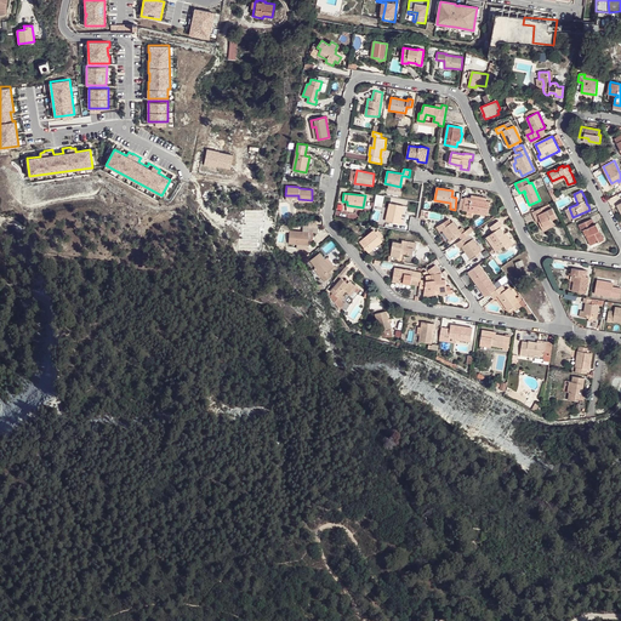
[(465,200),(461,199),(459,210),(463,210),(467,211),(473,212),(488,215),(490,201),(484,200),(471,198),(465,197),(465,200)]
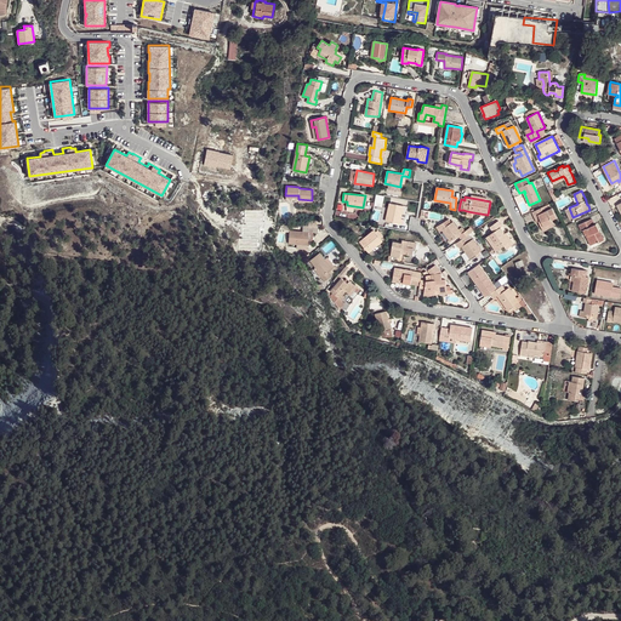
[(404,206),(389,204),(386,221),(403,224),(404,220),(400,218),(404,206)]
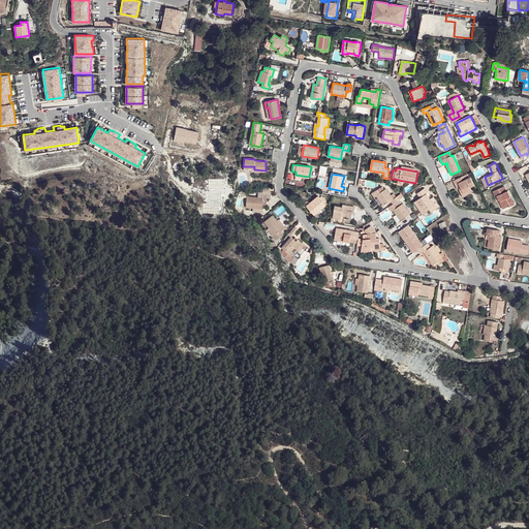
[(463,181),(461,177),(453,181),(455,186),(458,185),(459,189),(461,193),(470,189),(470,188),(474,186),(470,178),(463,181)]
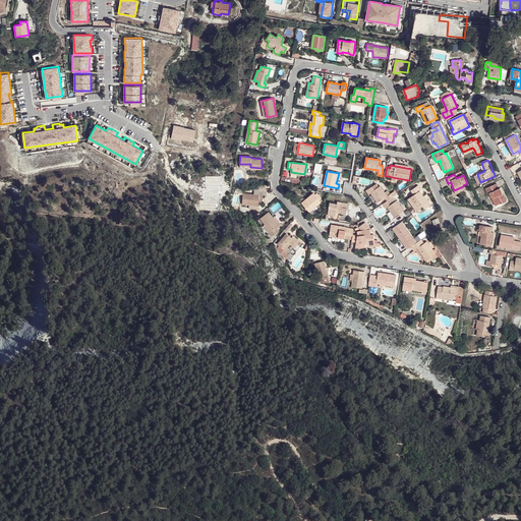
[(489,193),(491,196),(493,196),(497,205),(502,203),(503,204),(507,201),(501,188),(499,188),(497,183),(485,188),(488,193),(489,193)]
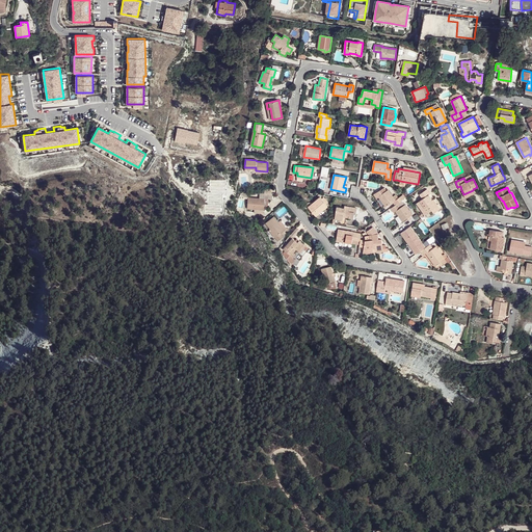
[(397,204),(402,201),(400,197),(396,201),(389,189),(386,191),(384,192),(382,190),(374,195),(376,197),(378,196),(386,207),(393,203),(395,206),(397,204)]
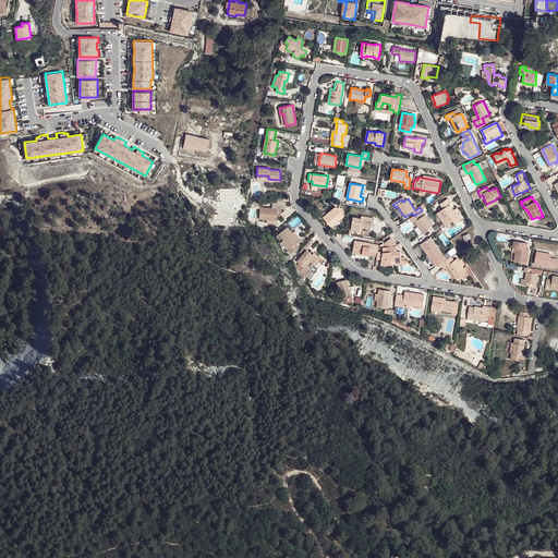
[(460,220),(453,210),(450,205),(451,203),(448,198),(440,205),(444,209),(437,214),(446,226),(452,220),(455,223),(460,220)]
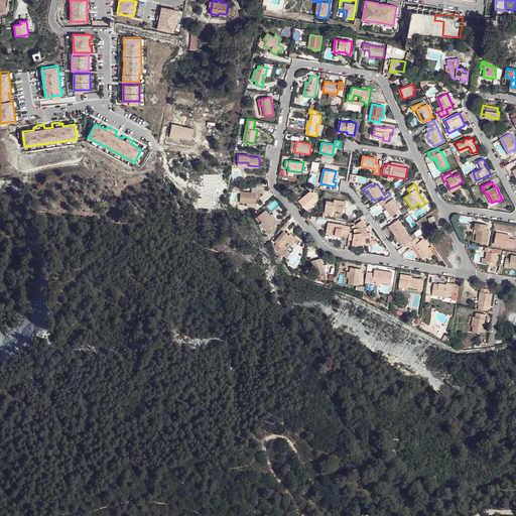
[(262,188),(256,187),(252,187),(252,192),(241,191),(240,203),(256,204),(256,201),(257,192),(259,192),(264,194),(264,188),(262,188)]
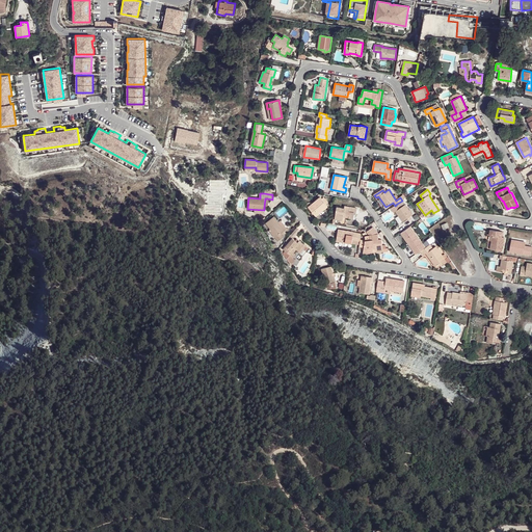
[(320,196),(308,207),(315,215),(327,206),(326,205),(327,204),(322,197),(321,198),(320,196)]
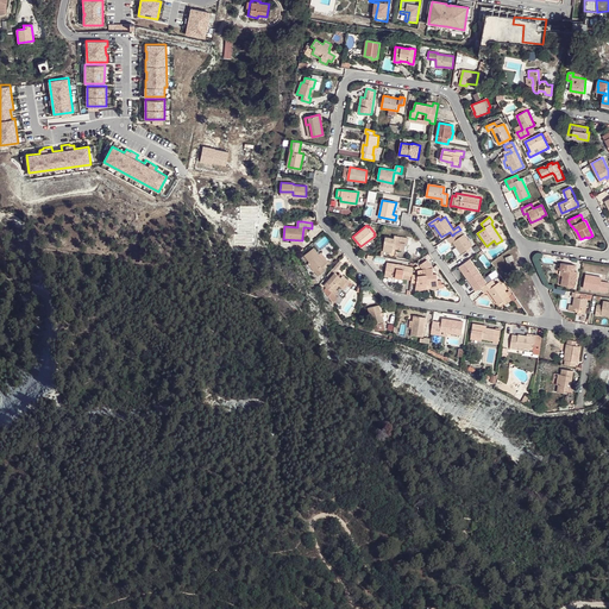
[(439,239),(441,237),(433,225),(431,226),(439,239)]
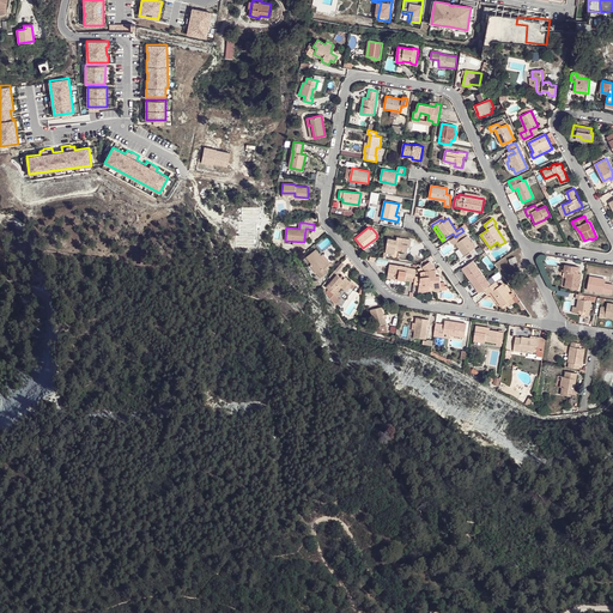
[(457,235),(455,237),(450,240),(454,246),(456,243),(465,255),(475,248),(467,236),(461,240),(457,235)]
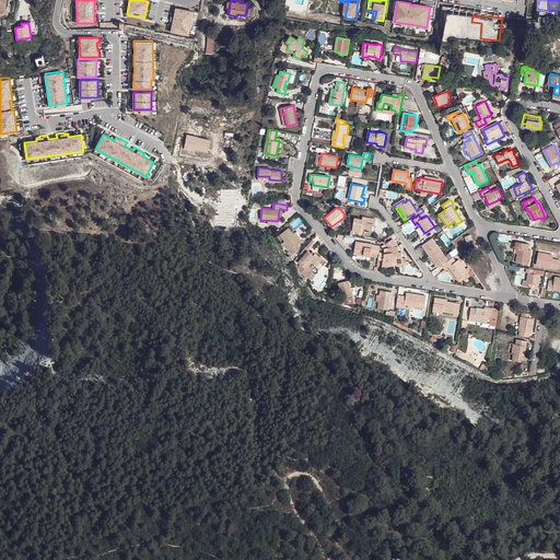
[(360,232),(361,228),(362,226),(368,228),(366,229),(372,230),(373,224),(375,224),(376,220),(363,217),(362,219),(354,218),(352,231),(360,232)]
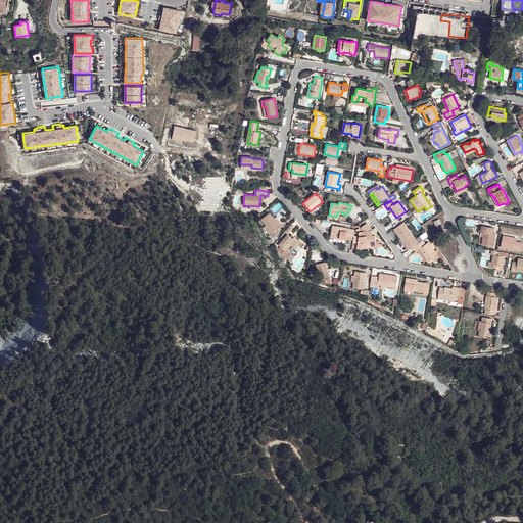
[(260,220),(266,226),(272,233),(271,234),(273,237),(280,232),(277,229),(280,226),(274,219),(270,212),(260,220)]
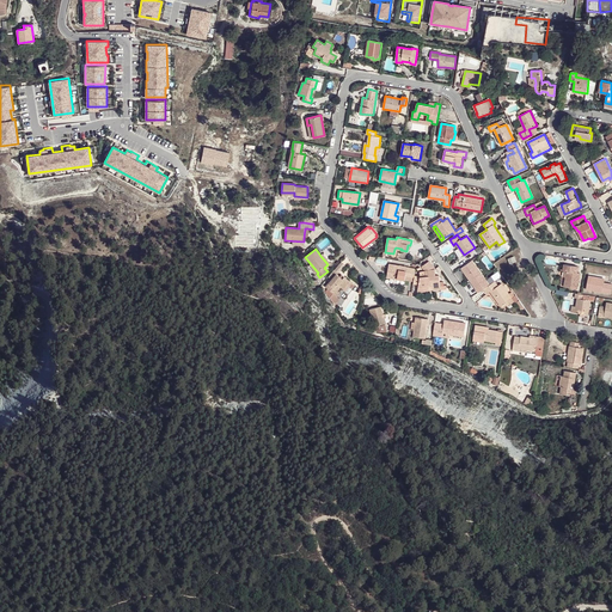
[(323,254),(320,256),(328,264),(330,263),(323,254)]
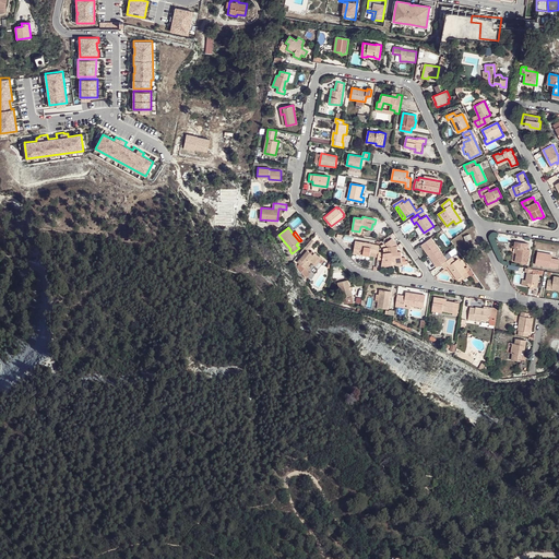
[(391,238),(384,244),(388,247),(389,252),(383,253),(382,265),(390,263),(394,262),(395,265),(402,263),(402,264),(407,263),(407,260),(405,260),(405,258),(402,258),(401,251),(399,251),(396,246),(393,247),(393,245),(395,244),(391,238)]
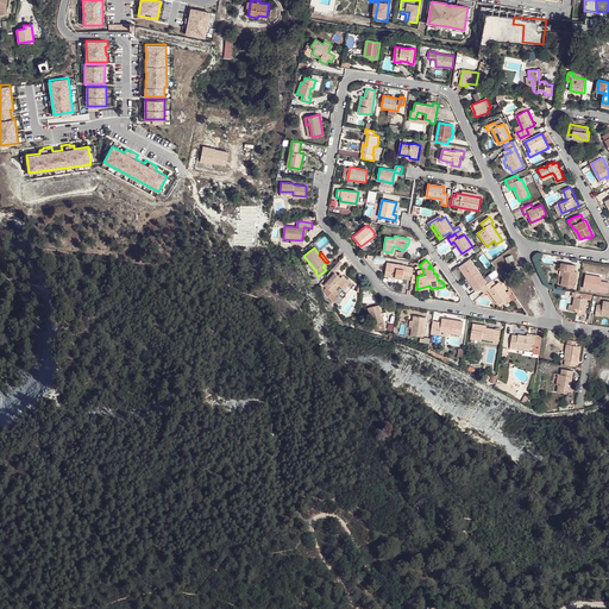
[(470,259),(459,267),(477,290),(487,283),(470,259)]
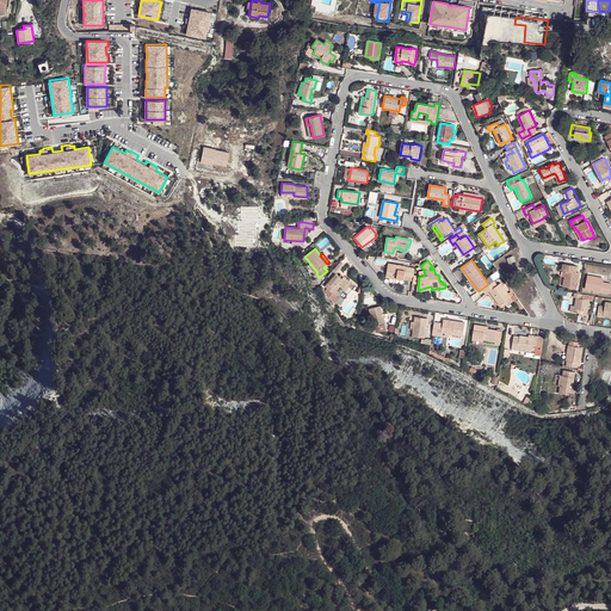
[(413,278),(415,269),(388,264),(386,277),(403,279),(405,276),(413,278)]
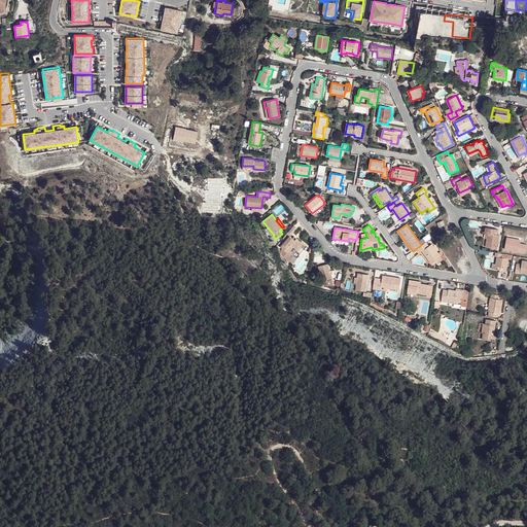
[(485,233),(486,234),(488,234),(487,239),(486,247),(497,249),(499,235),(497,235),(498,230),(486,227),(485,233)]
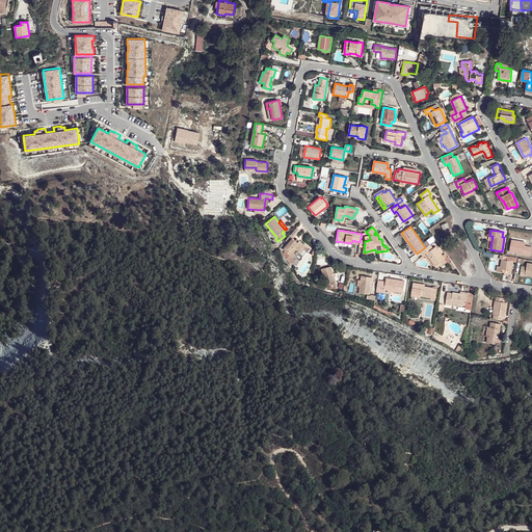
[(293,237),(290,235),(286,241),(289,244),(283,250),(291,257),(294,254),(293,254),(296,249),(298,251),(304,245),(299,242),(298,243),(295,241),(293,239),(293,237)]
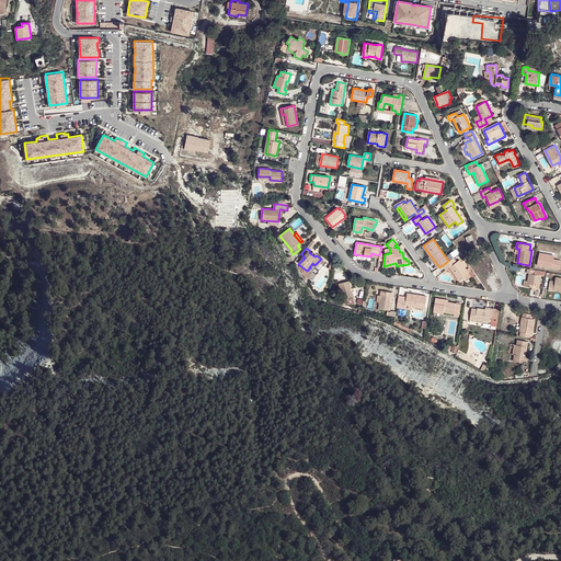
[(553,262),(553,259),(554,255),(539,253),(537,264),(560,268),(560,264),(560,260),(557,260),(557,263),(553,262)]
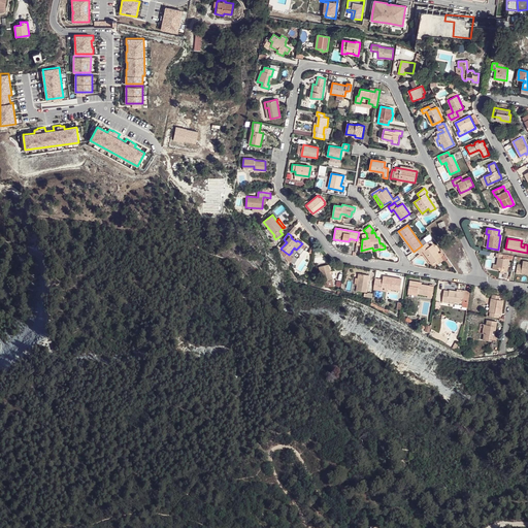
[(427,242),(417,250),(420,254),(423,252),(432,264),(435,262),(438,259),(439,261),(440,262),(443,260),(441,257),(441,258),(432,244),(430,246),(427,242)]
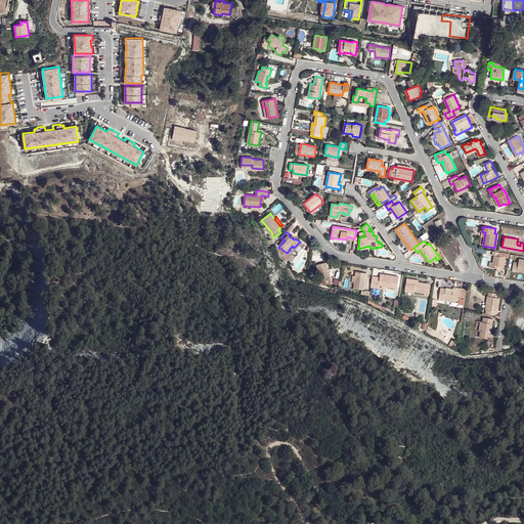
[(291,251),(294,248),(292,246),(289,250),(290,250),(287,253),(284,256),(287,262),(291,257),(289,254),(291,251)]
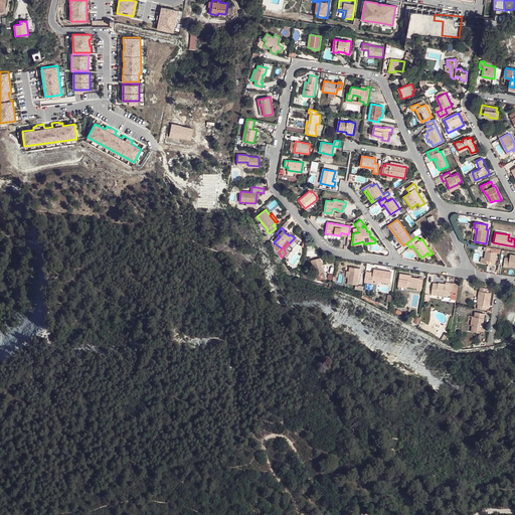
[(492,248),(489,247),(484,246),(483,250),(486,250),(485,258),(484,264),(489,264),(492,265),(494,265),(496,252),(492,251),(492,248)]
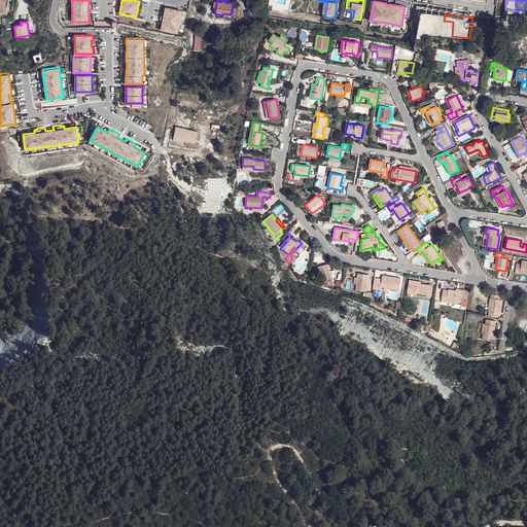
[(526,261),(522,261),(522,266),(517,265),(515,274),(520,275),(520,273),(526,274),(526,261)]
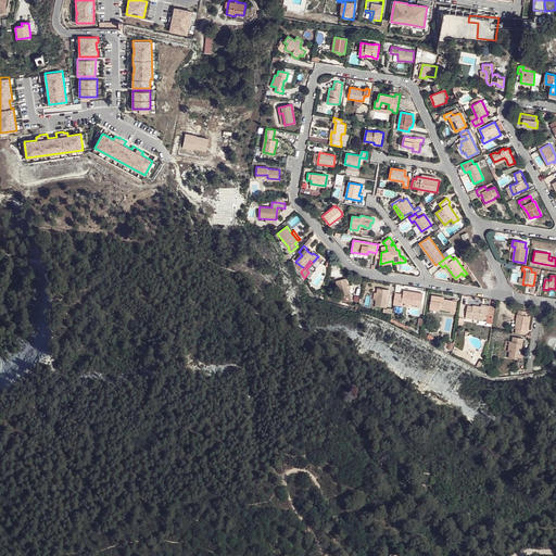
[(348,287),(349,287),(346,279),(335,281),(339,301),(340,300),(342,304),(351,302),(349,295),(348,287)]
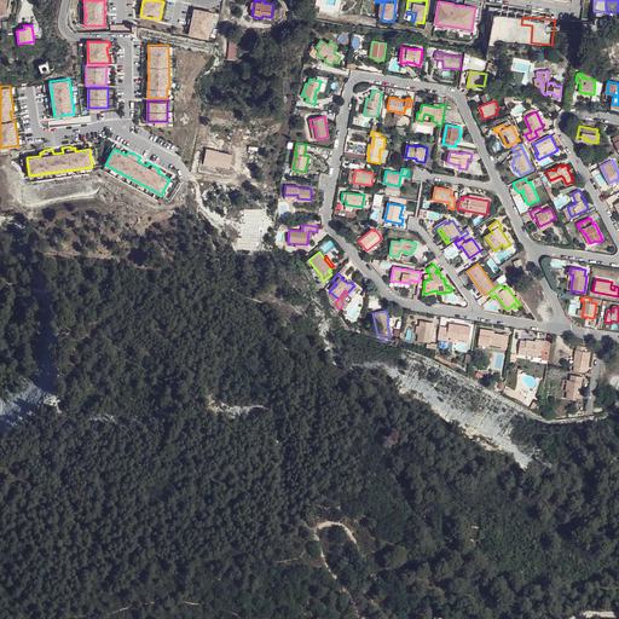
[(433,323),(421,320),(420,331),(418,341),(429,343),(433,323)]
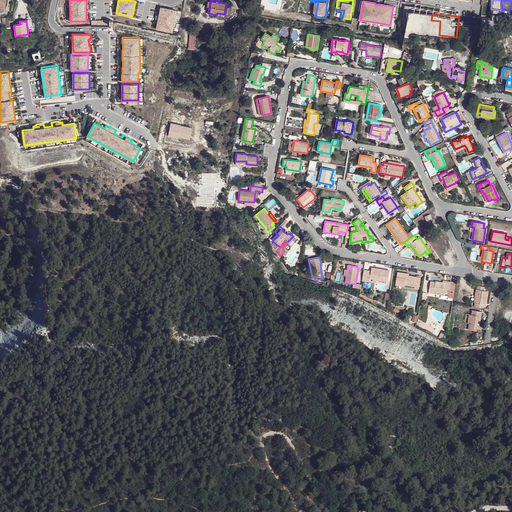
[(368,270),(364,270),(363,277),(362,280),(362,281),(369,282),(375,282),(375,279),(388,281),(389,271),(372,268),(371,271),(371,274),(367,274),(368,270)]
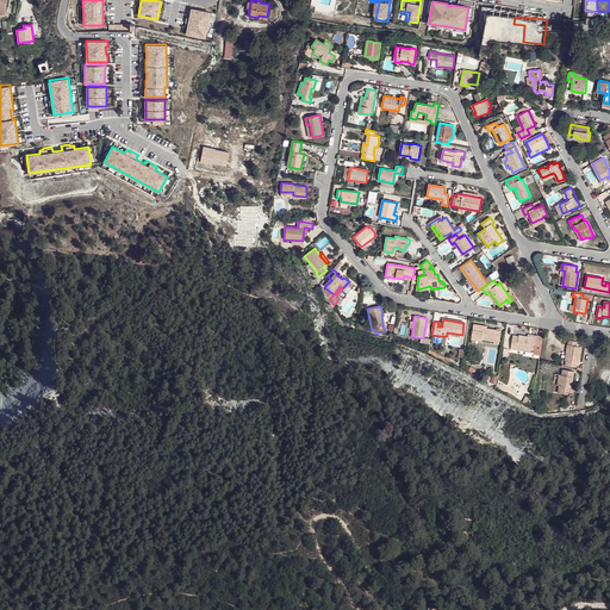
[(474,324),(472,337),(483,338),(483,340),(495,341),(495,343),(499,344),(502,330),(487,329),(487,330),(484,330),(485,325),(474,324)]
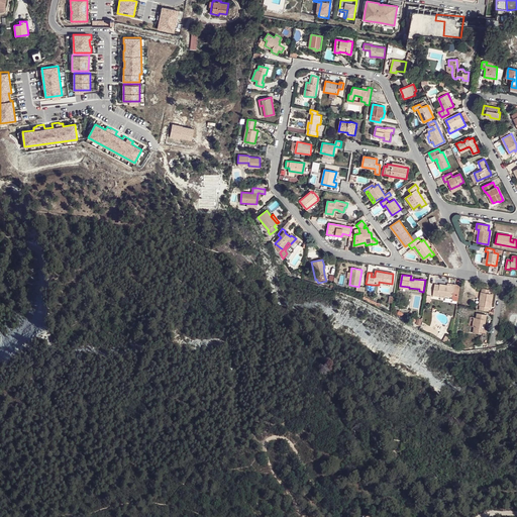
[(457,301),(460,285),(455,284),(455,285),(454,287),(448,285),(440,284),(440,285),(435,284),(433,296),(438,297),(438,295),(453,297),(453,300),(457,301)]
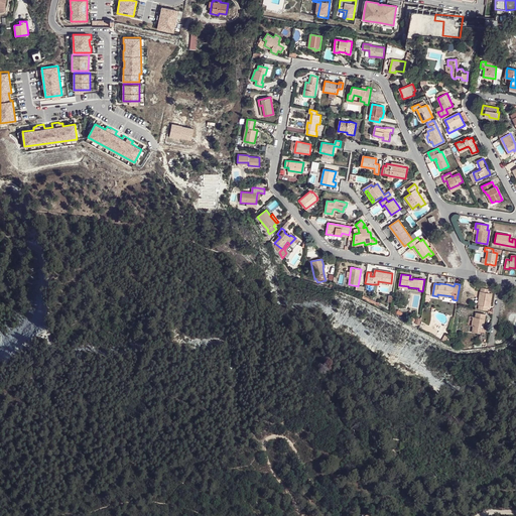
[(479,305),(478,309),(487,310),(488,306),(489,306),(491,293),(488,292),(489,289),(481,287),(478,305),(479,305)]
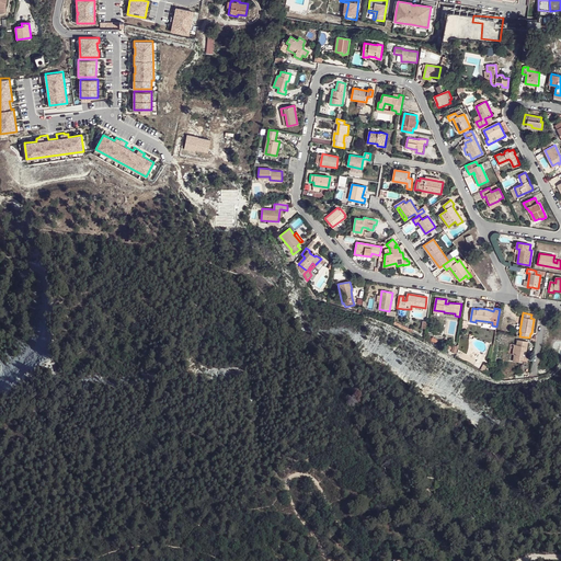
[(410,334),(413,330),(395,320),(392,324),(410,334)]
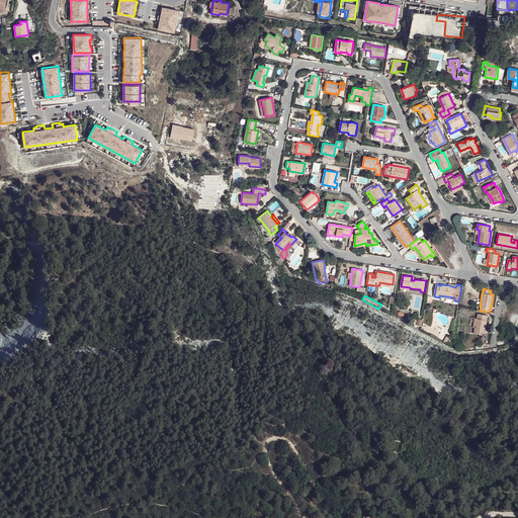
[(485,322),(487,322),(488,316),(478,314),(478,319),(476,318),(473,327),(475,327),(473,334),(480,335),(481,332),(487,334),(488,329),(484,329),(485,325),(485,322)]
